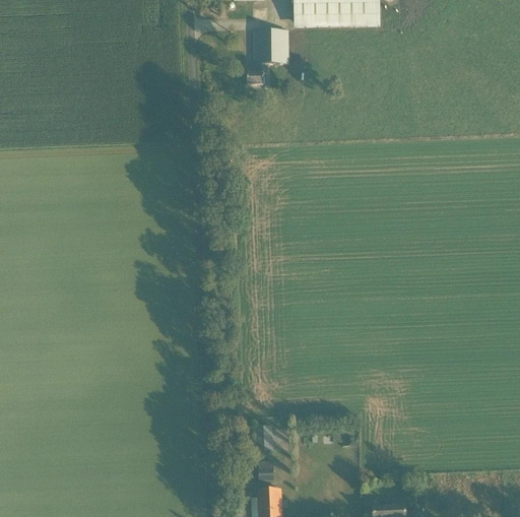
[(293,0),(294,26),(380,25),(379,0),(293,0)]
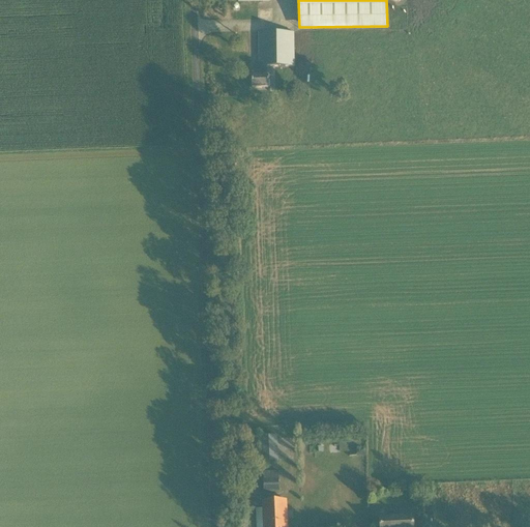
[(252,72),(252,86),(268,85),(268,72),(272,72),(272,64),(294,64),(294,30),(259,30),(259,64),(252,64),(252,72)]
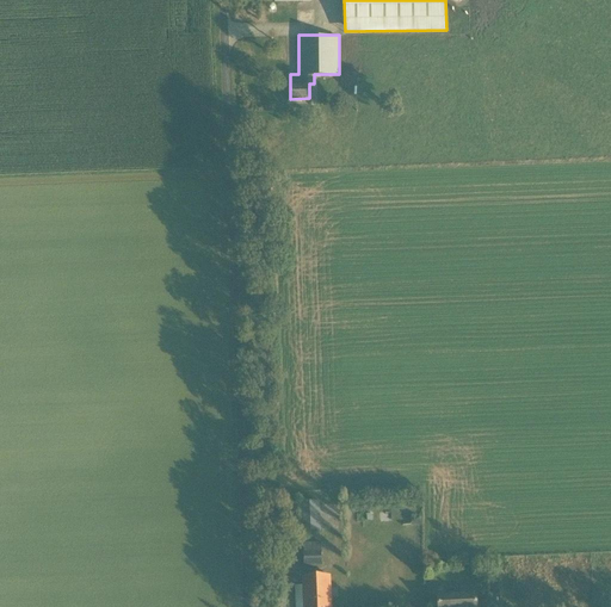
[(300,501),(301,528),(320,527),(319,500),(300,501)]
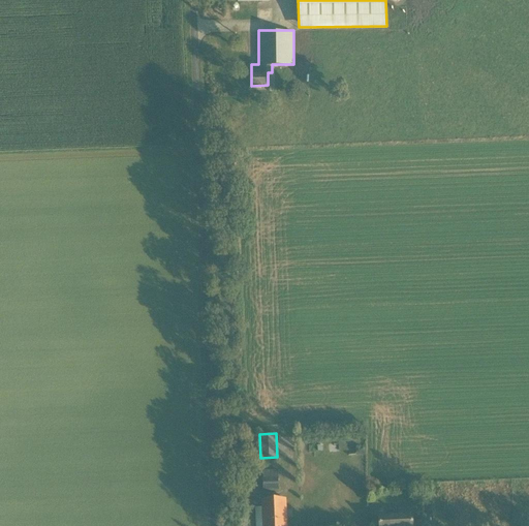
[(262,468),(262,487),(278,487),(278,468),(262,468)]
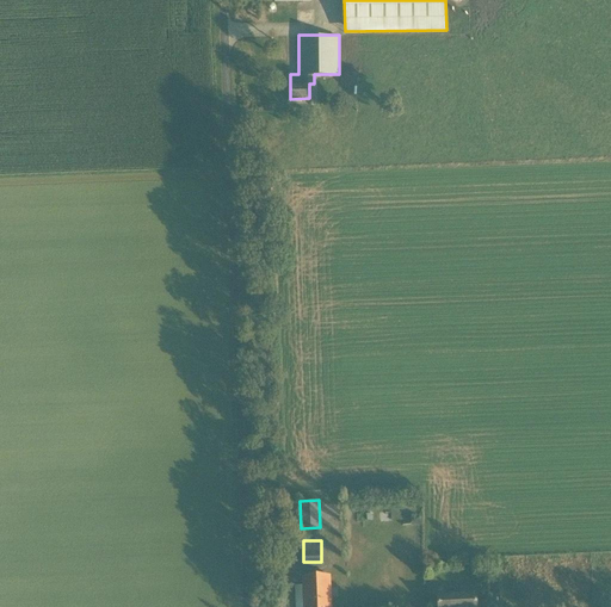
[(302,575),(303,606),(331,606),(329,574),(302,575)]
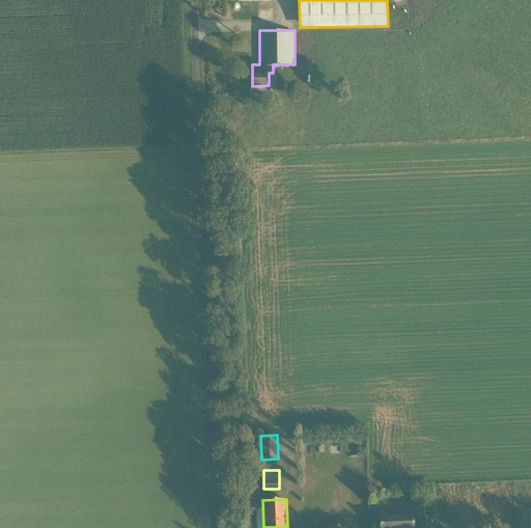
[(400,515),(381,515),(381,523),(381,527),(414,527),(414,510),(400,511),(400,515)]
